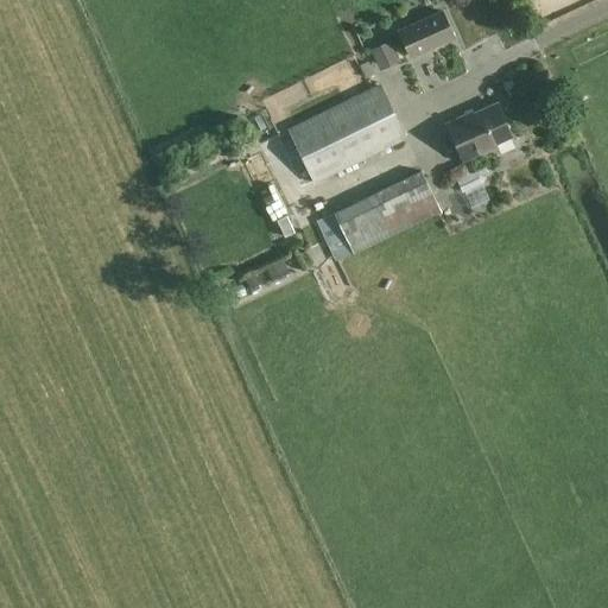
[(406,0),(417,18),(438,6),(434,0),(406,0)]
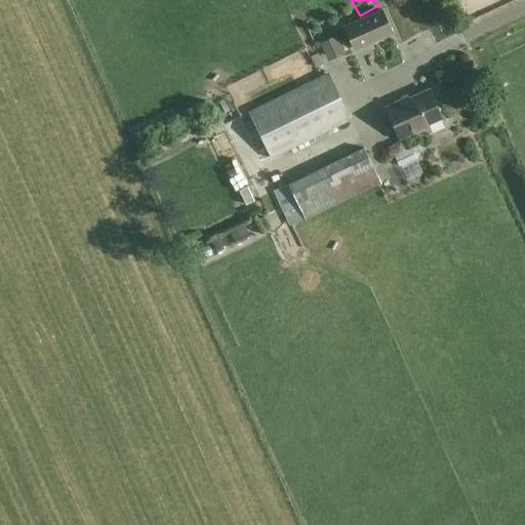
[(353,49),(390,33),(379,10),(342,28),(353,49)]
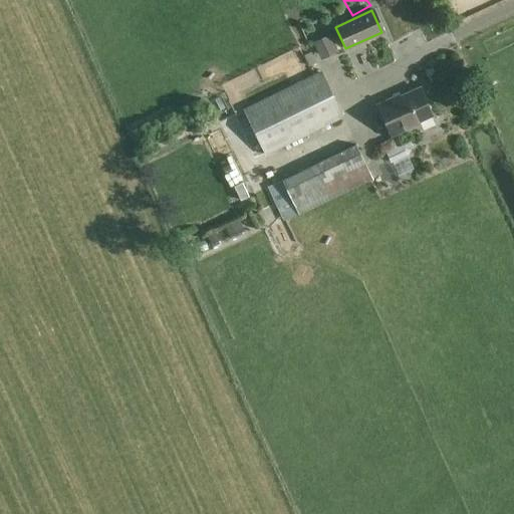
[(312,42),(321,60),(338,51),(330,34),(312,42)]
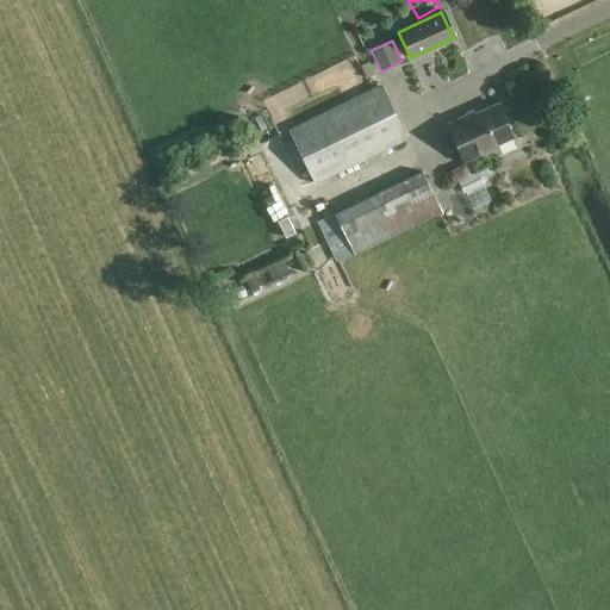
[(305,87),(311,100),(360,79),(349,55),(299,76),(304,87),(305,87)]
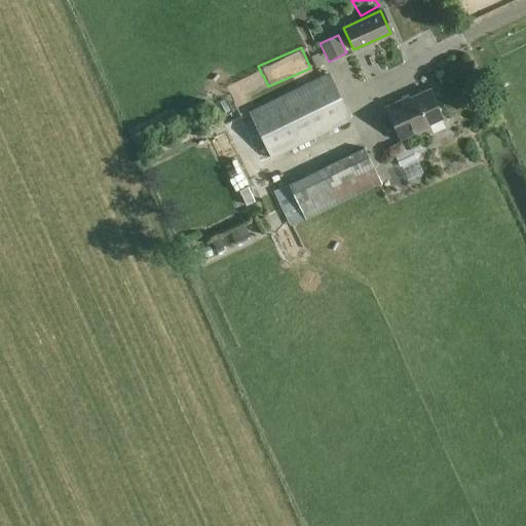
[(271,159),(350,120),(328,75),(249,113),(271,159)]
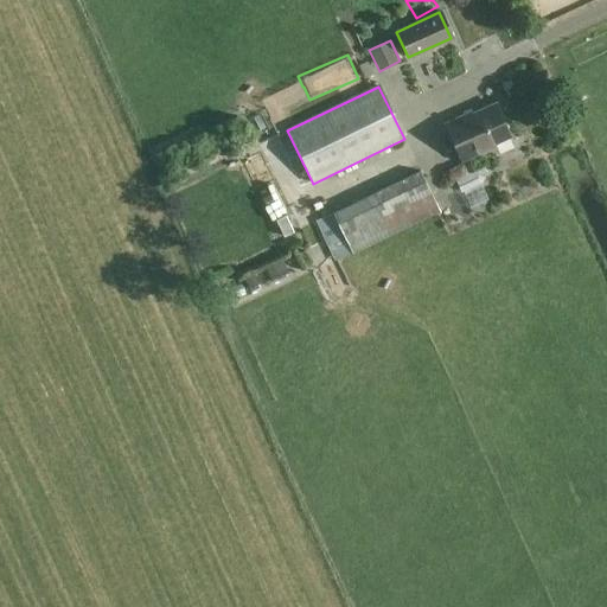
[(492,145),(509,136),(496,104),(464,119),(464,116),(445,125),(461,163),(493,147),(492,145)]
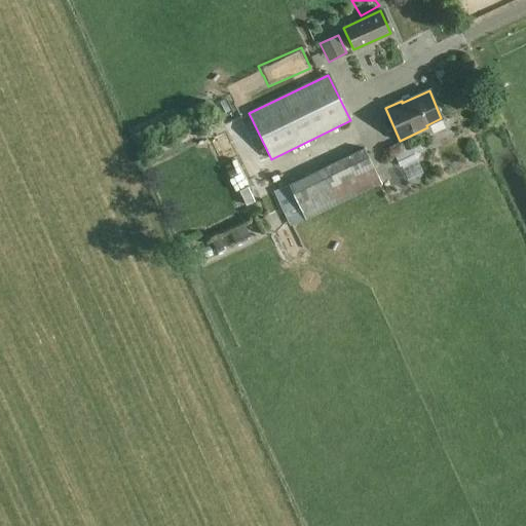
[(291,226),(381,184),(365,149),(274,191),(291,226)]
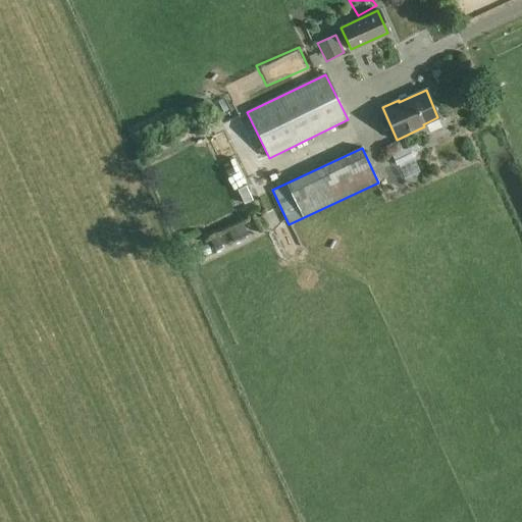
[(216,163),(225,183),(240,176),(229,157),(216,163)]
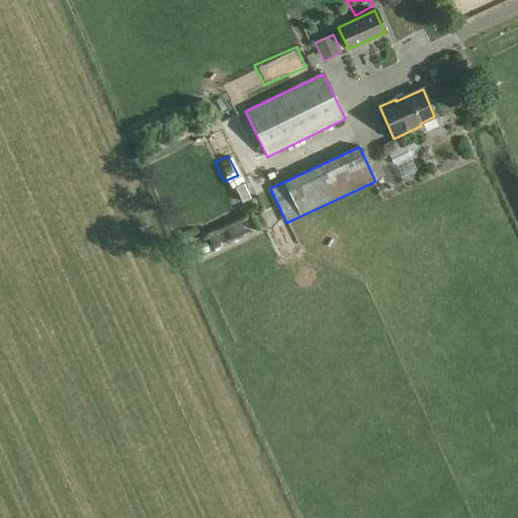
[(199,231),(201,235),(214,229),(222,243),(251,229),(242,209),(199,231)]
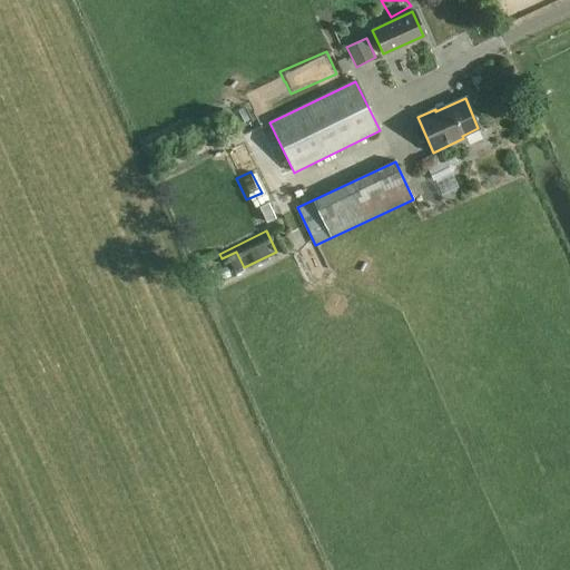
All buildings are outlined.
